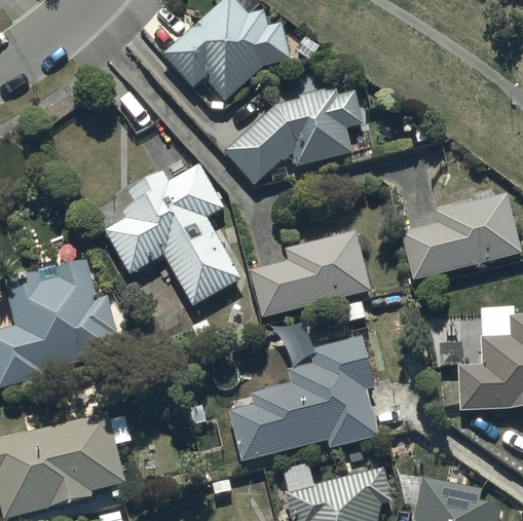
[(247,13),(235,0),(220,0),(162,52),(192,86),(203,76),(224,100),(262,66),(292,59),(283,22),(268,26),(262,7),(247,13)]
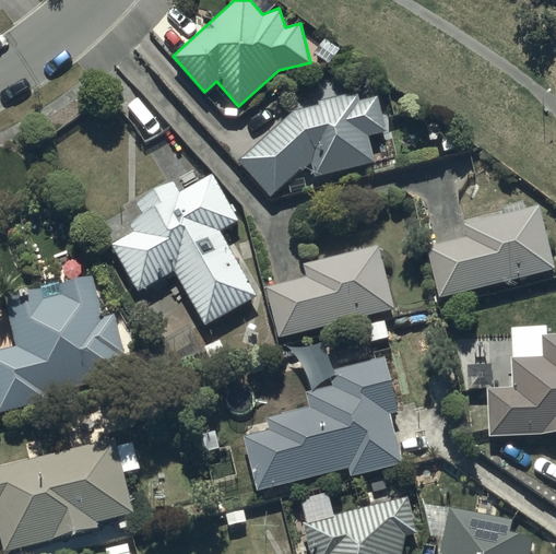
[(292,108),(239,156),(271,196),(311,163),(315,177),(374,162),(366,132),(385,128),(377,97),(361,102),(357,92),(292,108)]
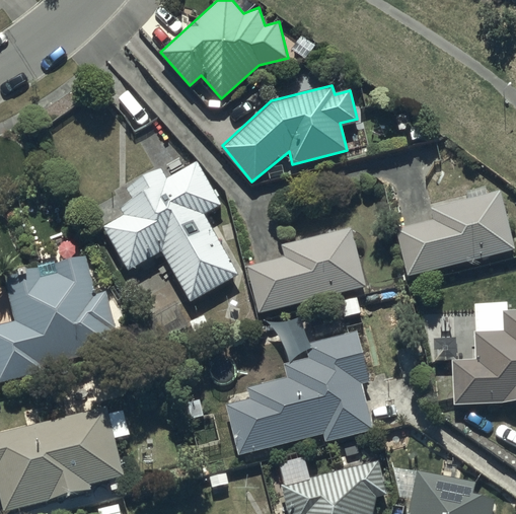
[(122,214),(103,224),(129,271),(162,252),(190,302),(236,277),(203,215),(224,204),(199,157),(162,177),(157,168),(127,186),(133,197),(117,205),(122,214)]
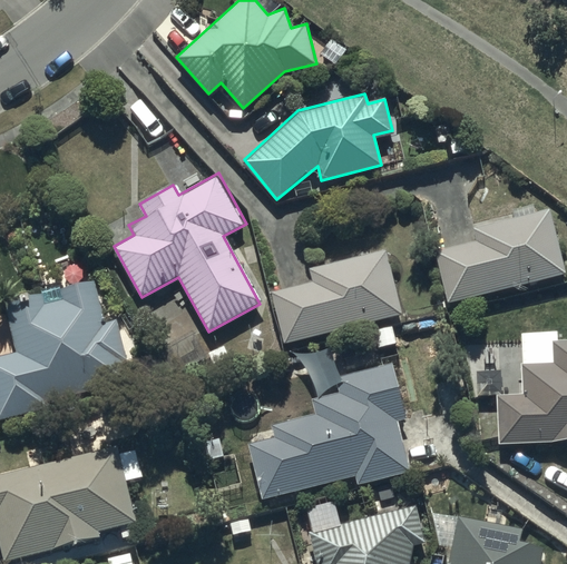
[(476,241),(436,250),(449,305),(565,277),(549,210),(472,228),(476,241)]
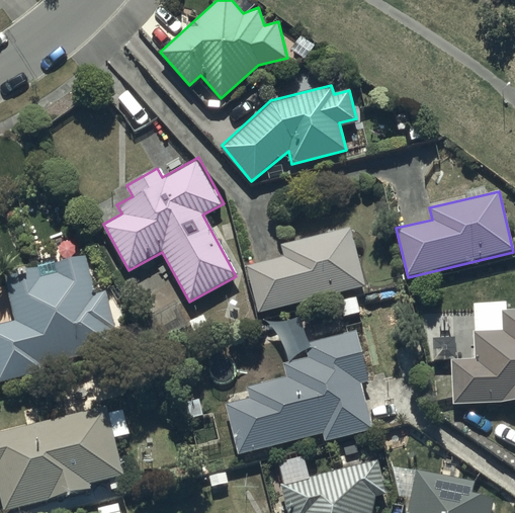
[(283,256),(246,266),(256,310),(364,281),(349,226),(280,244),(283,256)]
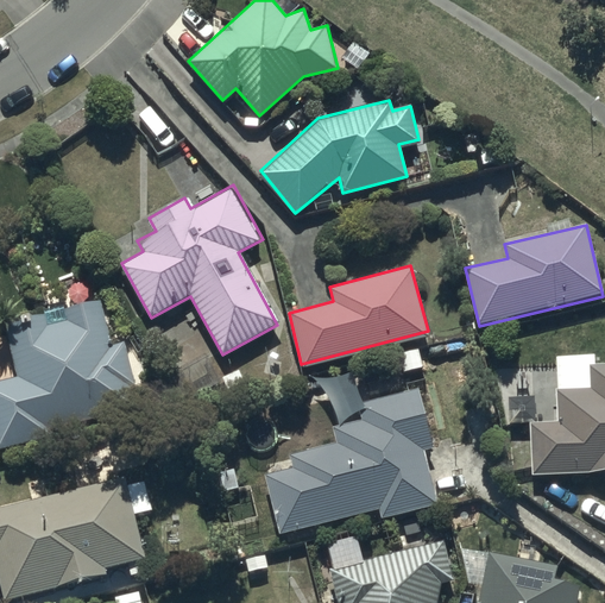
[(18,375),(0,378),(0,448),(49,439),(48,429),(136,409),(131,387),(133,385),(124,344),(109,347),(100,301),(64,308),(67,321),(49,325),(46,314),(6,322),(18,375)]
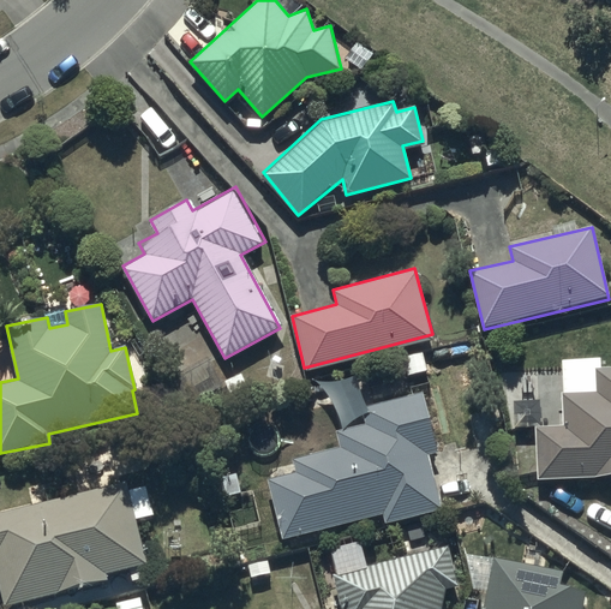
[(561,425),(533,425),(534,476),(610,473),(610,366),(605,366),(605,356),(559,357),(561,425)]
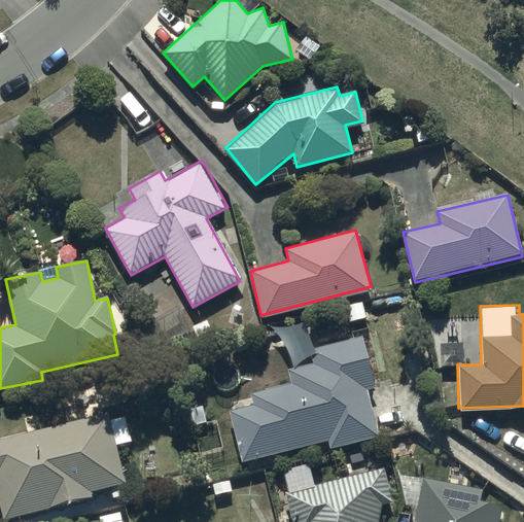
[(254,405),(230,411),(241,460),(328,441),(329,447),(380,436),(370,392),(376,391),(363,335),(311,347),(314,362),(290,368),(293,382),(251,392),(254,405)]
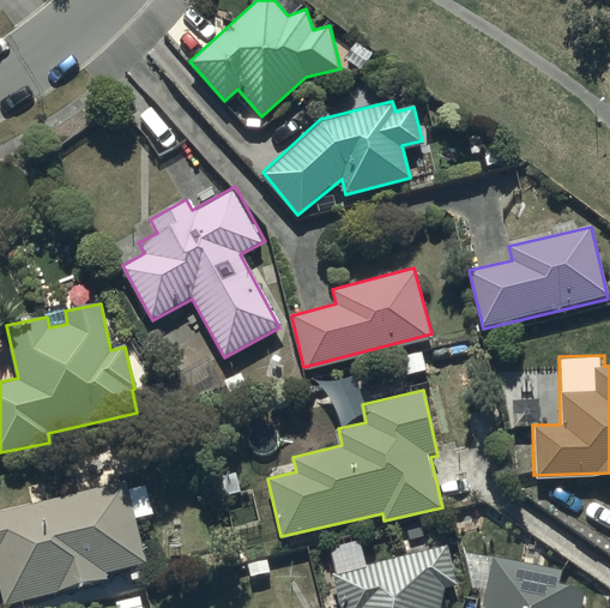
[(127,480),(0,511),(0,596),(2,606),(108,579),(107,575),(130,569),(133,581),(151,576),(127,480)]
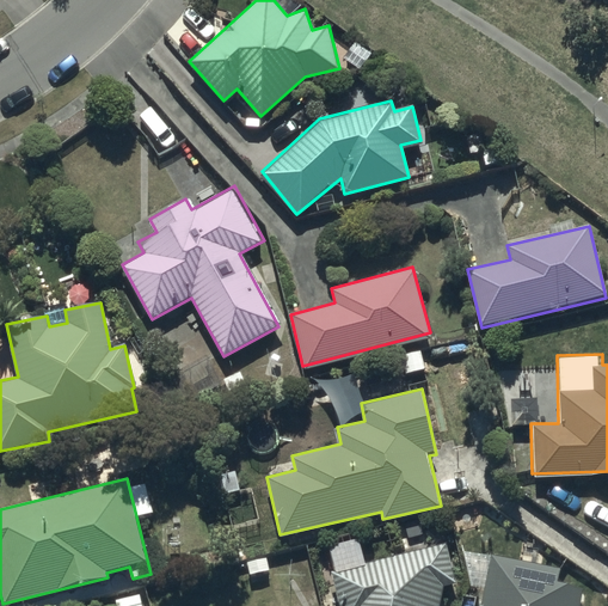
[(324,546),(331,575),(338,605),(437,605),(441,585),(453,581),(443,543),(363,563),(357,538),(324,546)]
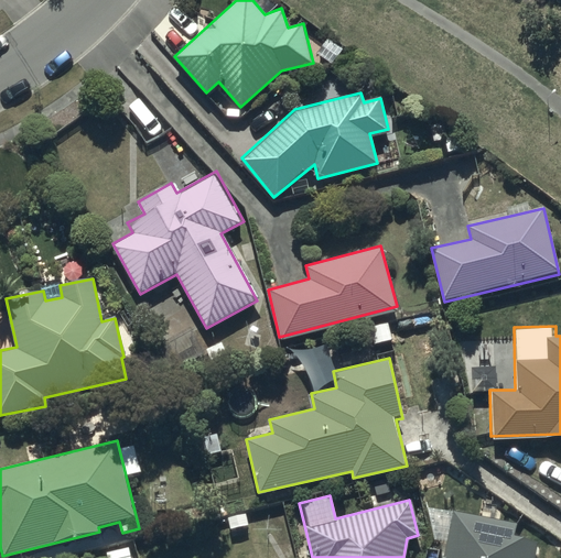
[(516,524),(454,511),(442,557),(535,557),(538,544),(514,538),(516,524)]
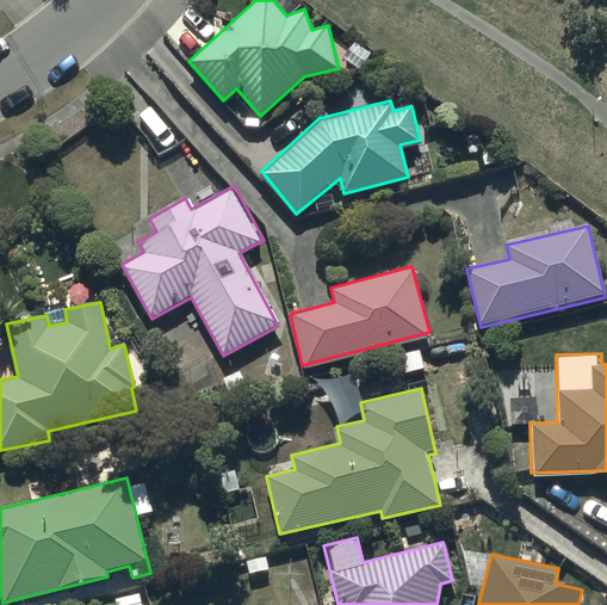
All buildings are outlined.
